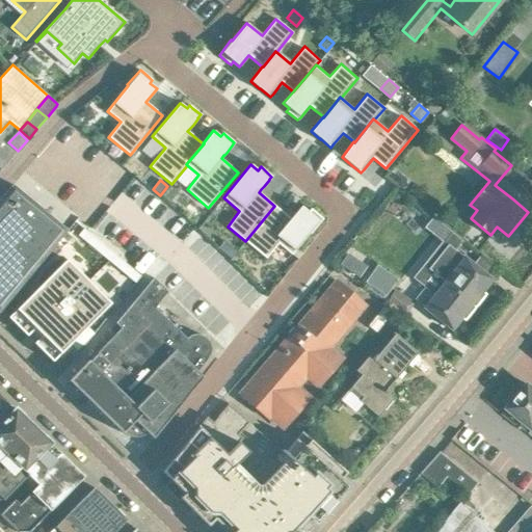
[(0,311),(68,230),(12,184),(0,198),(0,311)]
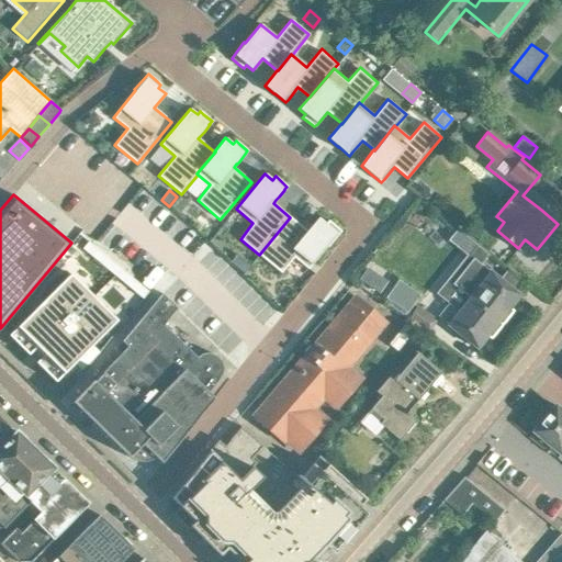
[(290,217),(259,255),(281,273),(294,257),(308,269),(327,246),(328,247),(329,246),(328,246),(341,231),(332,223),(328,220),(325,224),(318,217),(306,231),(290,217)]
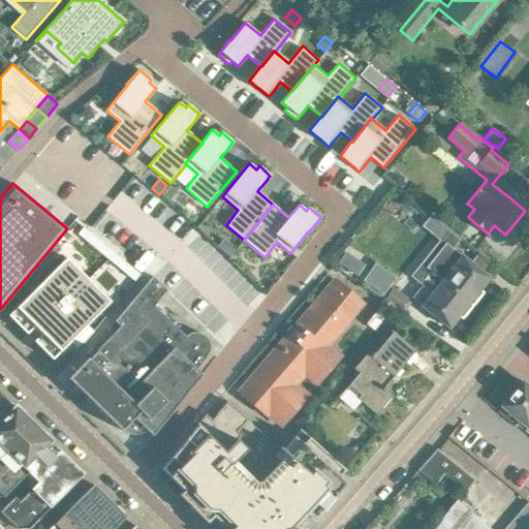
[(490,278),(473,266),(461,256),(460,256),(452,249),(459,240),(428,216),(419,226),(442,244),(425,267),(441,280),(431,292),(422,285),(412,297),(422,305),(422,306),(433,315),(449,329),(459,316),(462,319),(483,292),(479,289),(490,278)]
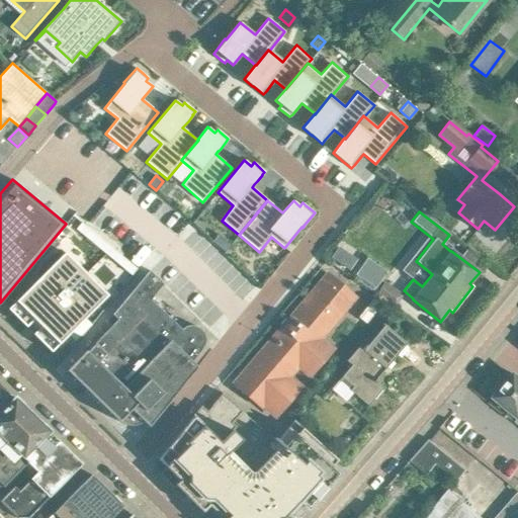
[(81,223),(76,229),(85,237),(91,231),(81,223)]
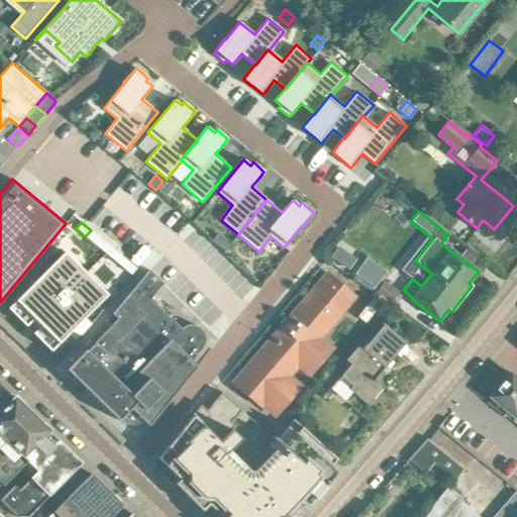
[(91,230),(85,236),(94,244),(100,237),(91,230)]
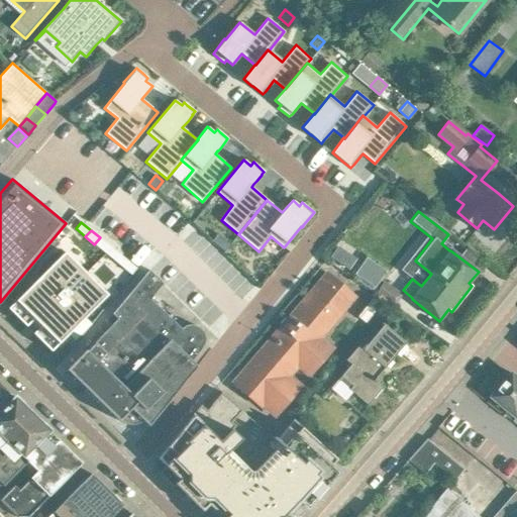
[(100,237),(94,244),(103,251),(109,245),(100,237)]
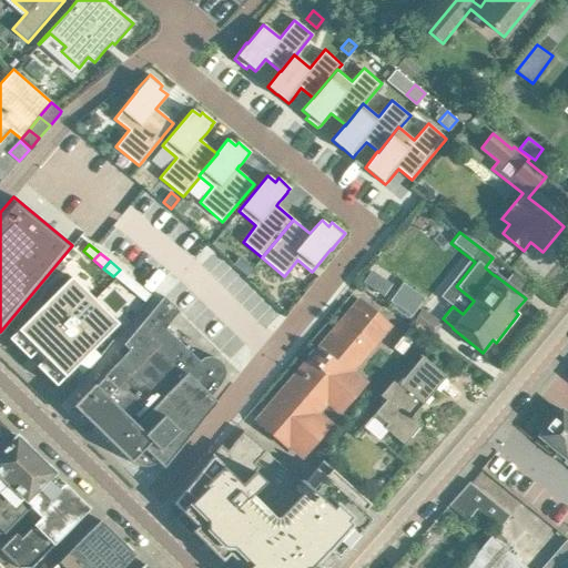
[(120,270),(113,276),(124,285),(130,277),(120,270)]
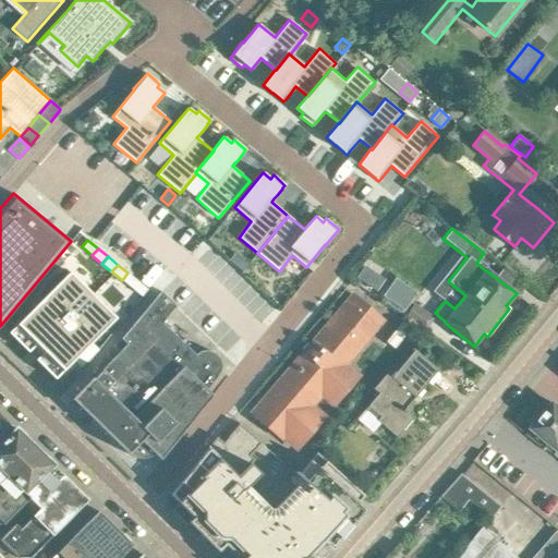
[(70,271),(16,325),(17,326),(35,342),(36,343),(44,351),(45,352),(62,370),(63,371),(81,353),(116,318),(70,271)]
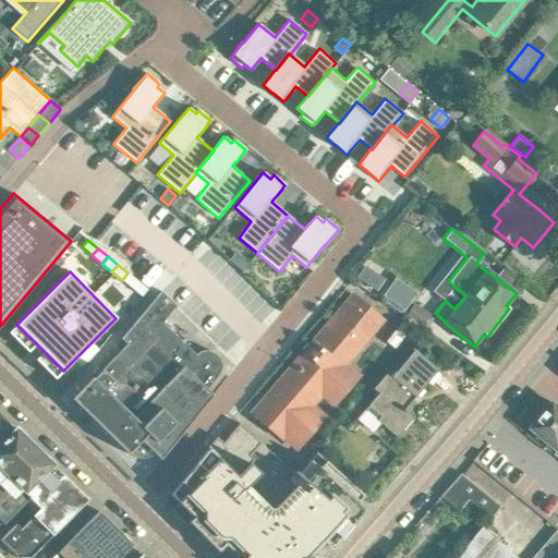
[(128,273),(122,280),(132,288),(137,281),(128,273)]
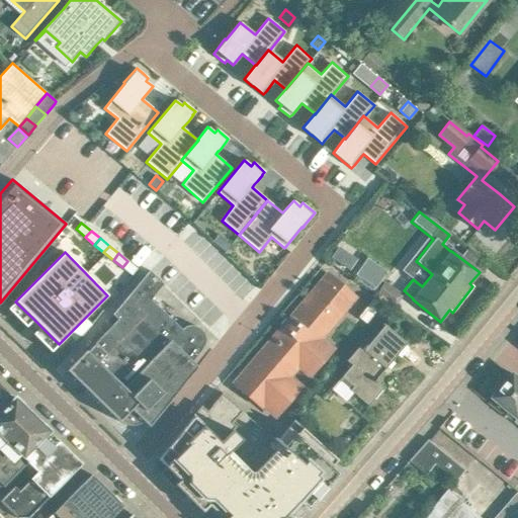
[(370,292),(383,272),(361,258),(348,277),(370,292)]
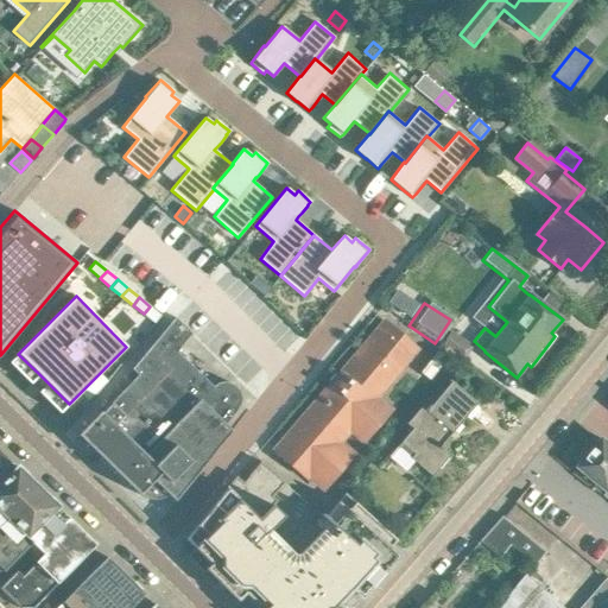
[(150,306),(144,314),(154,323),(160,316),(150,306)]
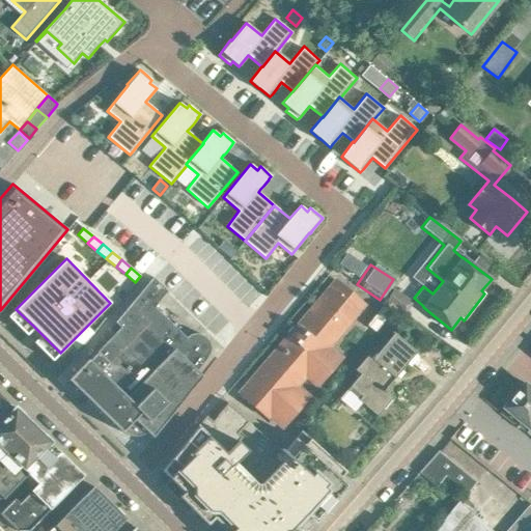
[(152,437),(201,376),(196,370),(206,358),(210,354),(211,348),(208,342),(205,338),(201,335),(196,334),(190,335),(186,338),(155,307),(167,291),(154,278),(152,277),(115,323),(120,328),(96,352),(68,381),(67,380),(66,381),(89,402),(90,401),(121,432),(122,431),(126,435),(130,436),(135,437),(139,436),(143,435),(147,431),(152,437)]
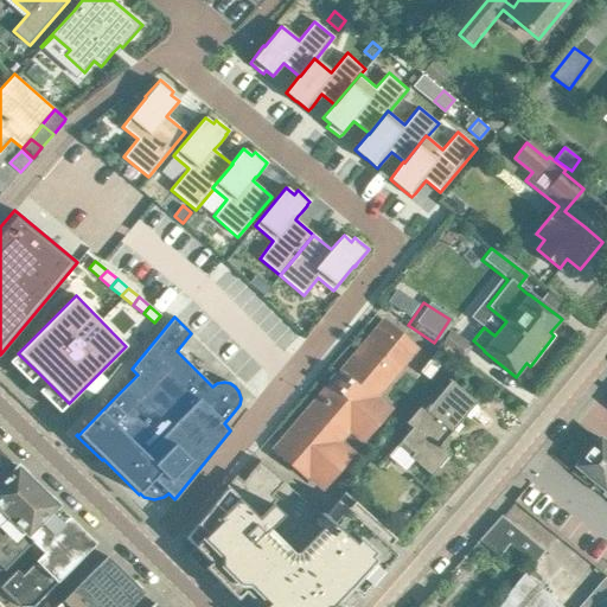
[(389,408),(374,396),(414,349),(415,350),(416,349),(384,321),(383,323),(275,448),(274,449),(306,477),(307,475),(306,474),(307,473),(321,486),(321,487),(323,487),(353,452),(352,452),(350,451),(360,439),(362,439),(362,440),(363,441),(390,409),(389,408)]
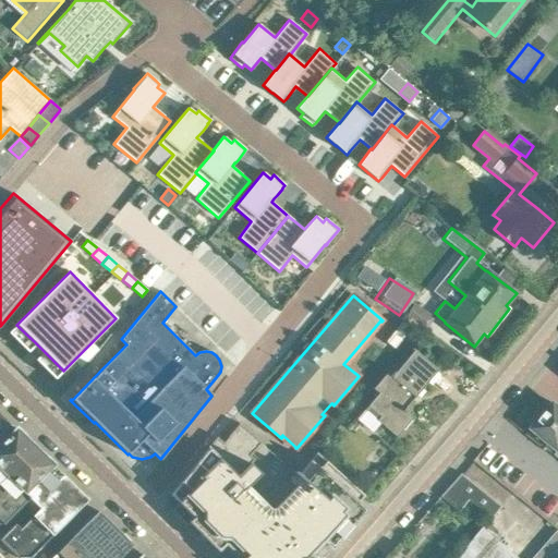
[(413,303),(404,316),(424,329),(433,317),(413,303)]
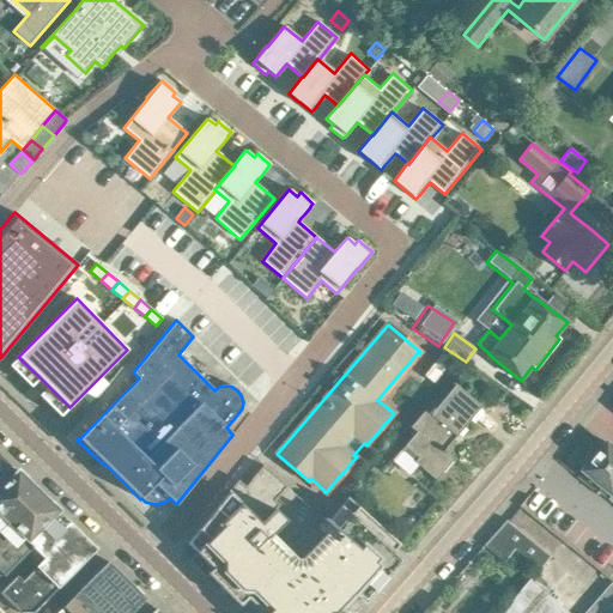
[(443,351),(425,374),(435,381),(453,359),(443,351)]
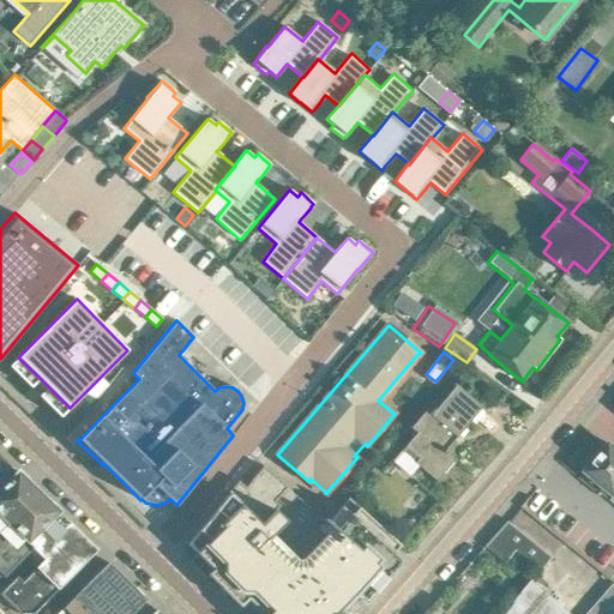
[(416,433),(402,451),(403,452),(407,449),(419,459),(415,463),(437,481),(455,459),(449,455),(450,452),(446,449),(481,409),(487,414),(488,413),(470,397),(455,385),(429,416),(423,411),(410,428),(416,433)]
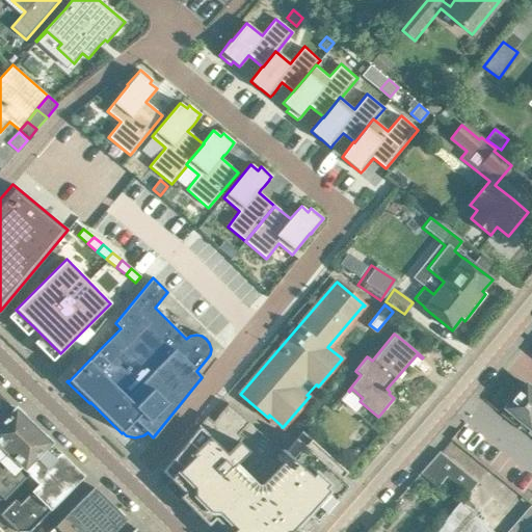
[(531,387),(529,386),(527,389),(524,387),(516,396),(519,398),(509,408),(531,427),(531,387)]
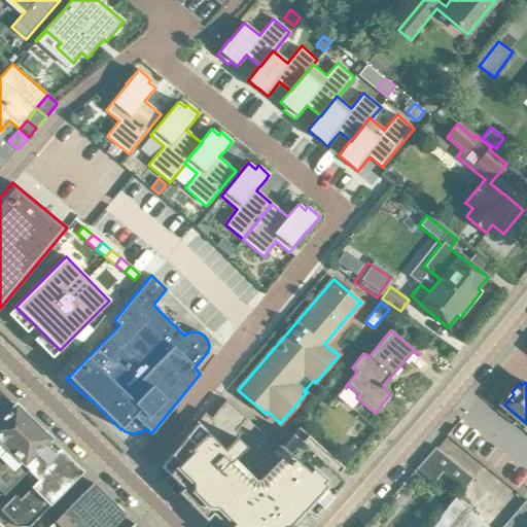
[(0,420),(14,406),(0,392),(0,420)]
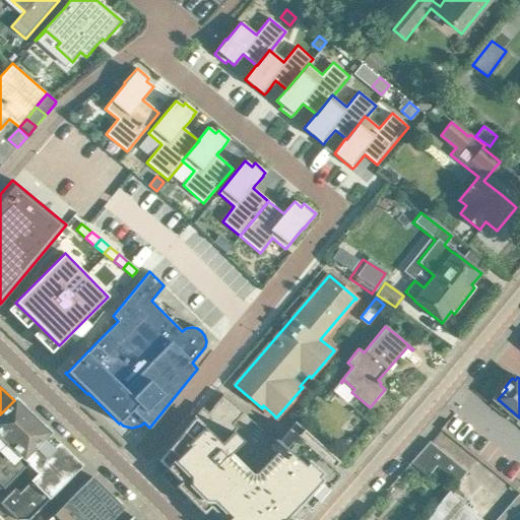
[(299,519),(309,511),(346,468),(338,462),(296,423),(278,442),(222,394),(211,408),(205,403),(152,469),(203,519),(299,519)]
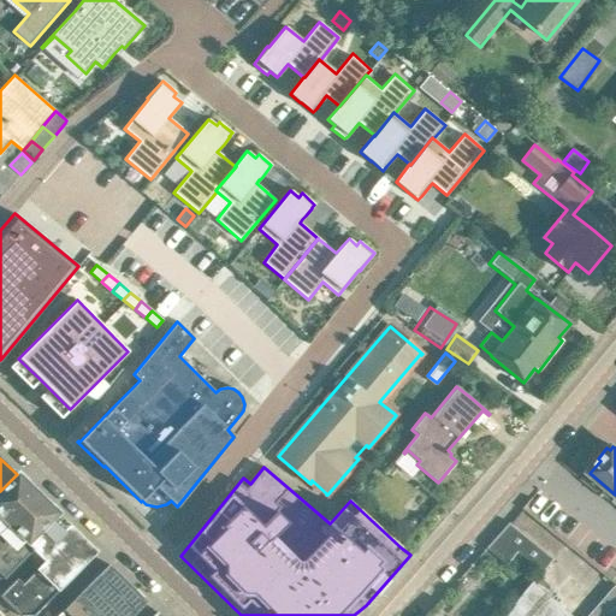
[(0,575),(4,580),(27,556),(60,522),(55,517),(57,515),(58,514),(18,473),(17,474),(0,491),(0,575)]
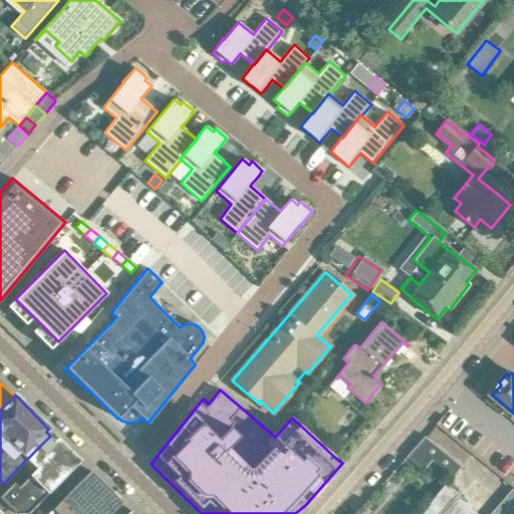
[(28,513),(81,461),(75,455),(58,438),(55,441),(50,436),(22,464),(32,473),(19,487),(14,482),(0,496),(0,497),(16,513),(28,513)]
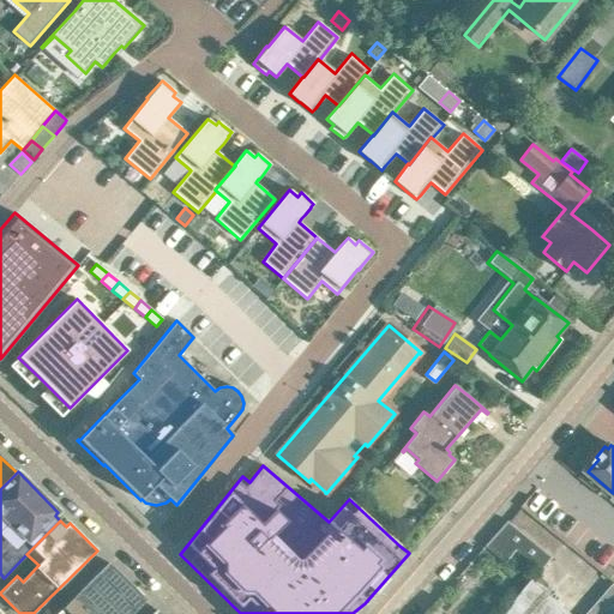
[(509,521),(498,534),(517,551),(542,571),(551,560),(553,558),(510,523),(511,523),(509,521)]
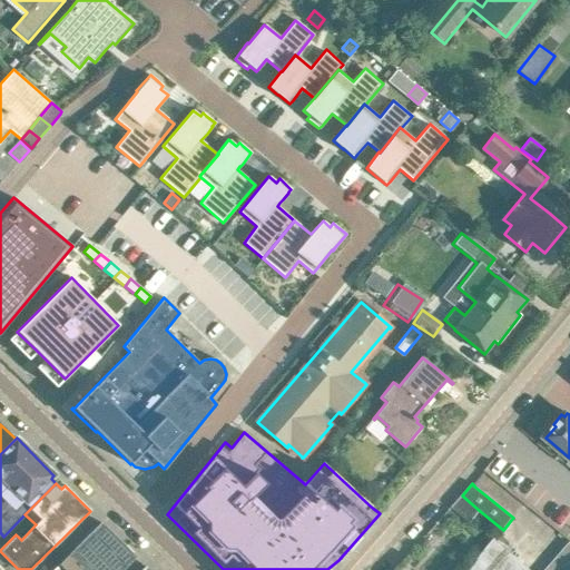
[(121,569),(136,557),(100,522),(52,569),(121,569)]
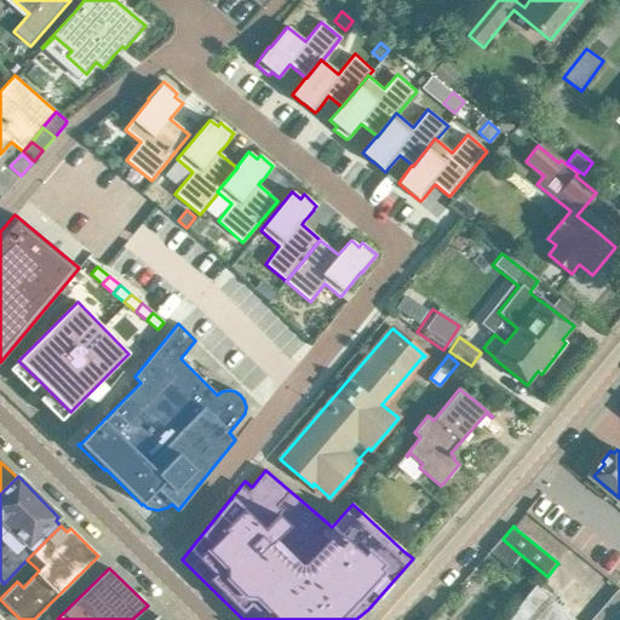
[(579,619),(538,586),(510,619),(579,619)]
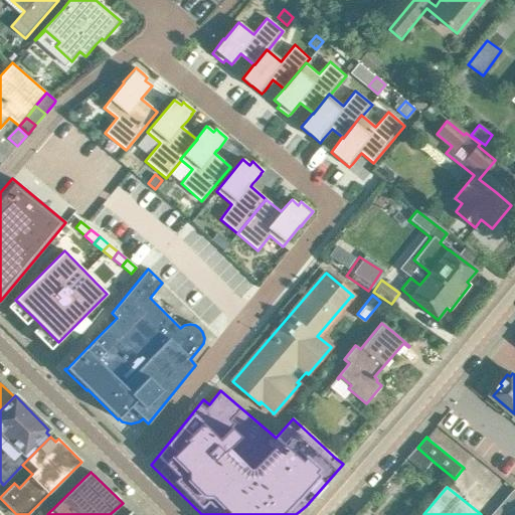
[(492,514),(514,514),(514,490),(492,514)]
